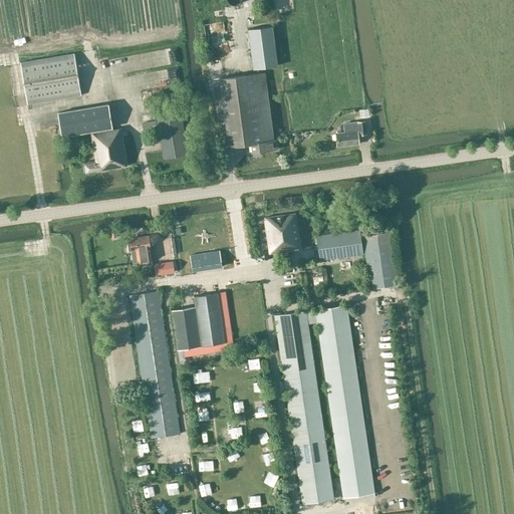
[(253,69),(278,65),(272,26),(248,29),(253,69)]
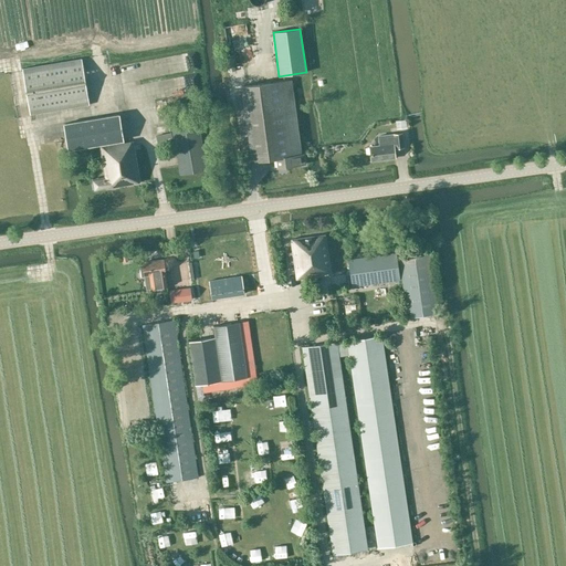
[(238,45),(231,49),(233,55),(241,52),(238,45)]
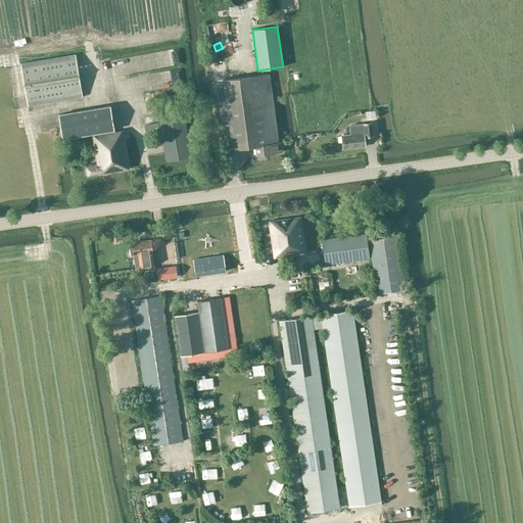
[(216,52),(209,53),(211,66),(218,65),(216,52)]
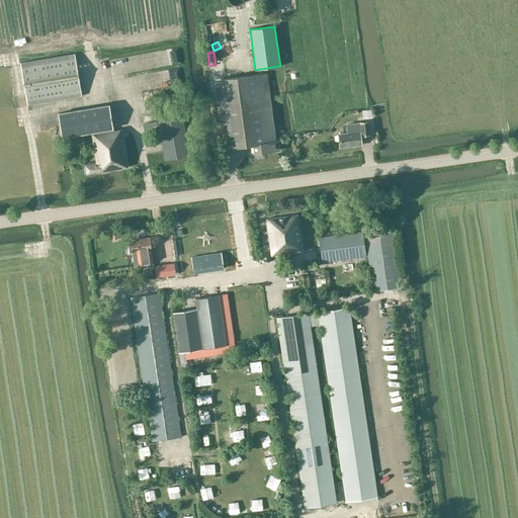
[(82,96),(75,54),(20,63),(27,105),(82,96)]
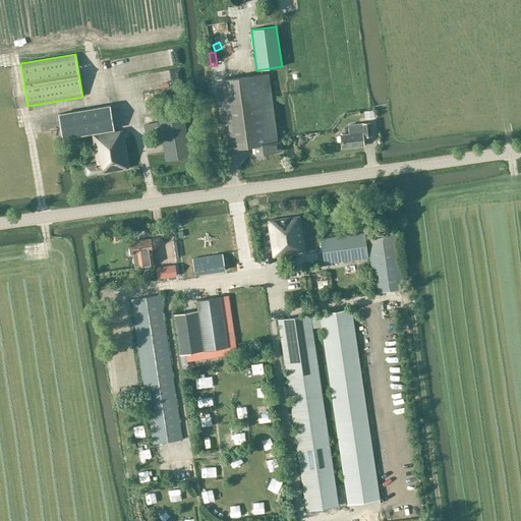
[(9,63),(9,73),(19,72),(18,62),(9,63)]
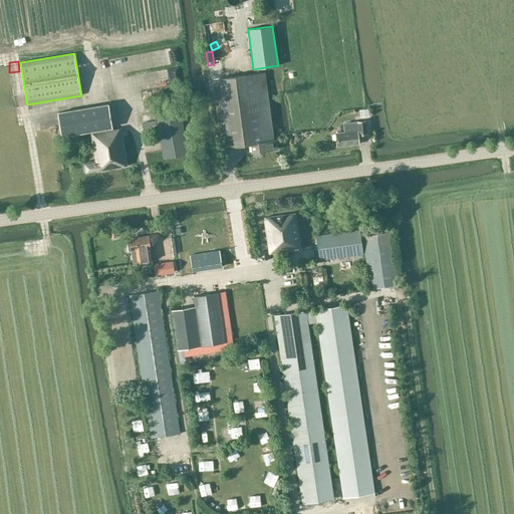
[(252,153),(278,150),(276,139),(273,139),(265,72),(220,78),(229,147),(251,144),(252,153)]
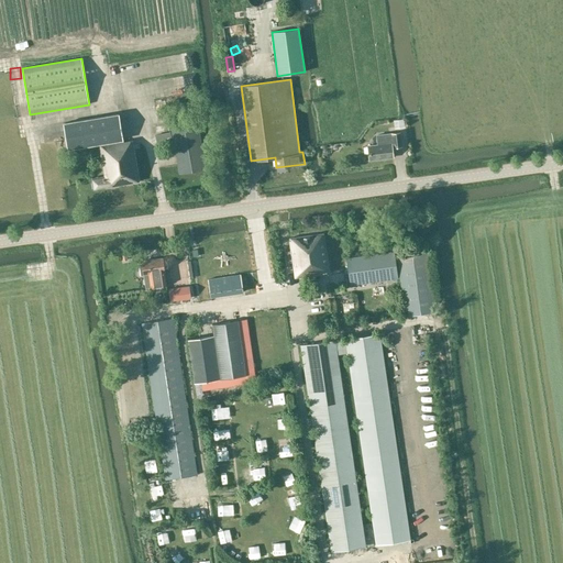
[(68,150),(123,140),(119,113),(64,123),(68,150)]
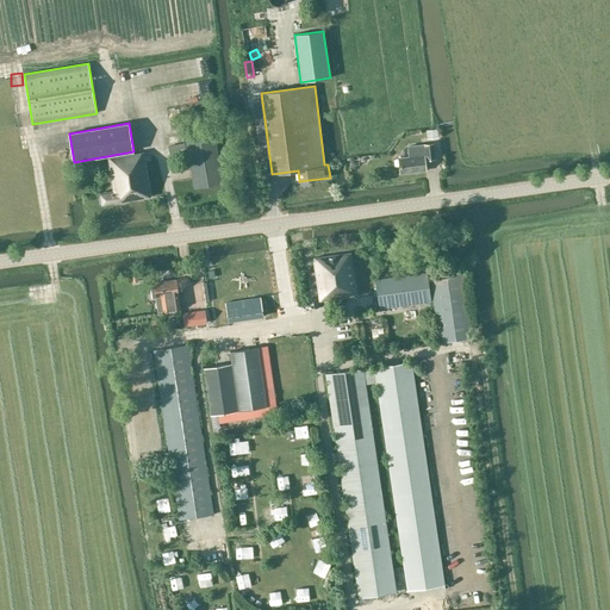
[(439,138),(437,129),(427,130),(428,139),(439,138)]
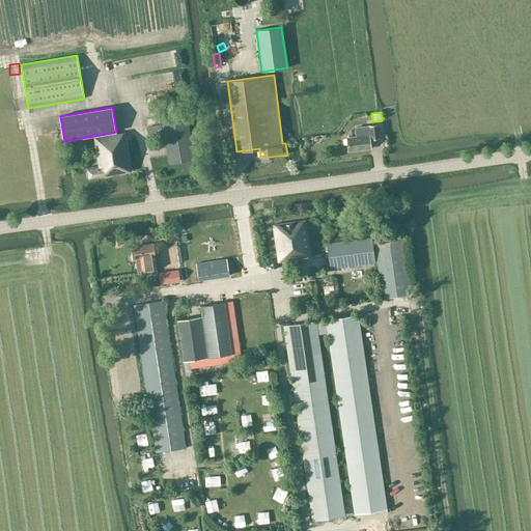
[(148,134),(162,131),(159,116),(145,120),(148,134)]
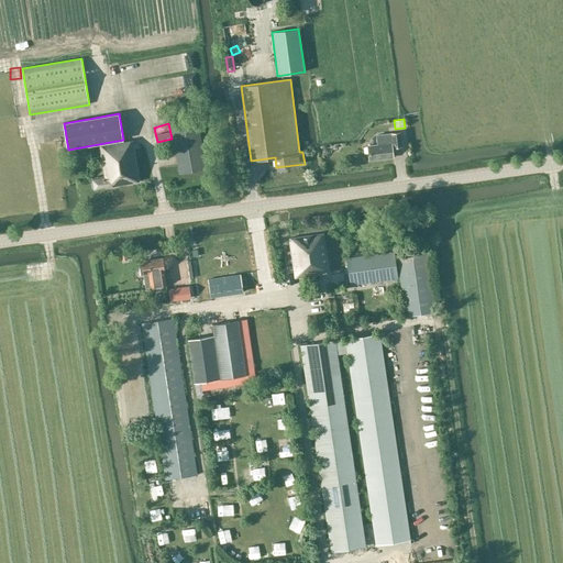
[(179,174),(206,169),(199,124),(172,130),(179,174)]
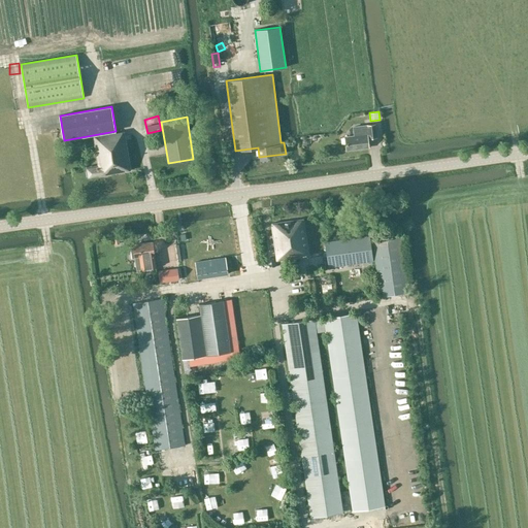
[(355,136),(345,137),(347,150),(368,147),(367,138),(369,138),(377,137),(376,125),(355,127),(355,136)]
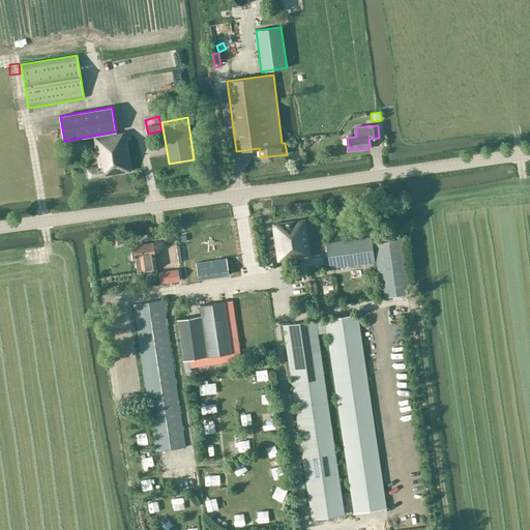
[(100,177),(131,171),(124,131),(93,137),(98,167),(86,169),(88,179),(100,178),(100,177)]
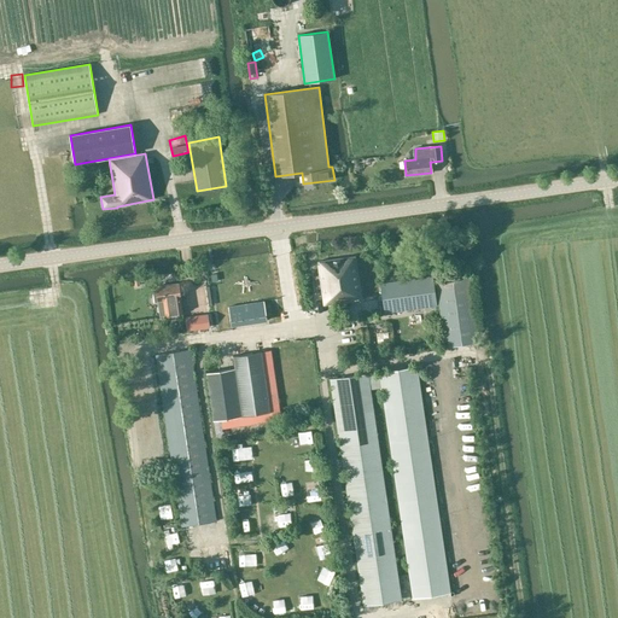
[(541,168),(558,168),(558,158),(541,158),(541,168)]
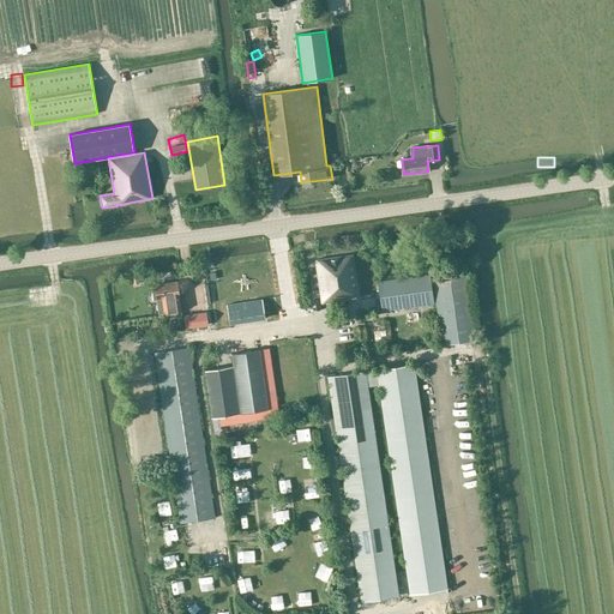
[(349,298),(359,296),(353,254),(317,260),(323,307),(336,306),(335,301),(349,299),(349,298)]
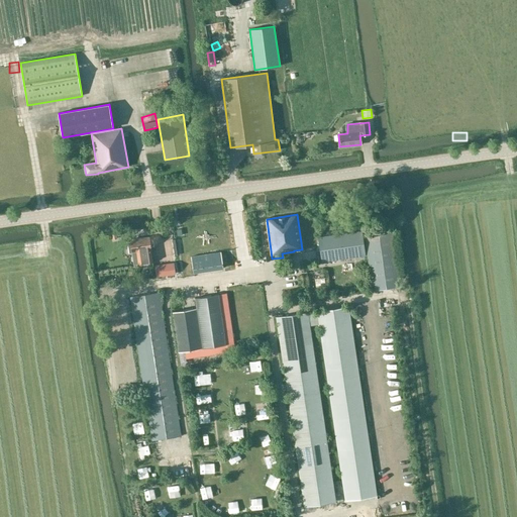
[(363,231),(319,237),(322,262),(366,255),(368,255),(372,291),(401,287),(393,226),(363,231)]
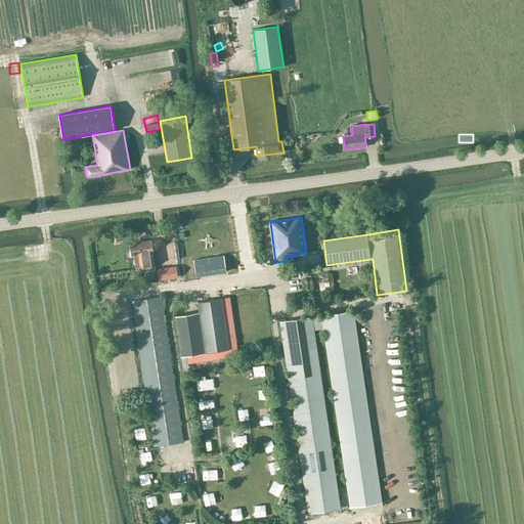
[(153,239),(132,244),(134,260),(139,259),(140,267),(155,265),(153,239)]
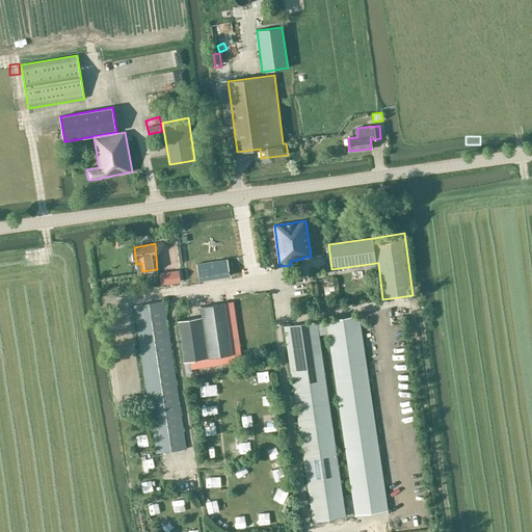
[(228,260),(205,263),(196,264),(198,281),(231,275),(228,260)]
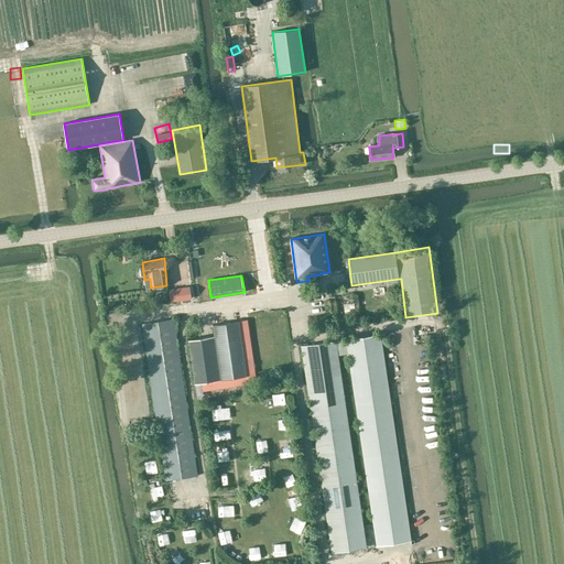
[(171,302),(194,299),(192,286),(170,290),(171,302)]
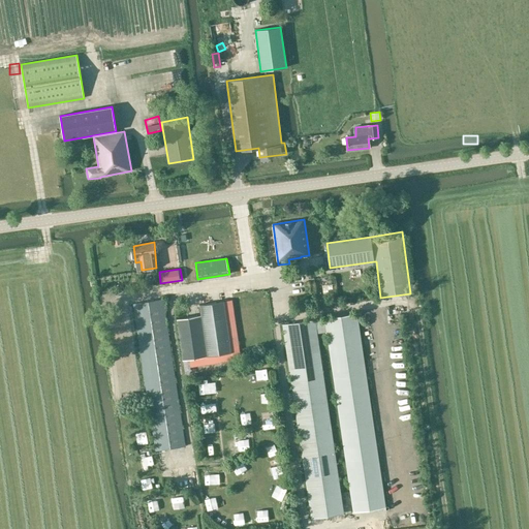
[(165,308),(167,308),(166,301),(164,301),(164,299),(133,304),(156,450),(185,445),(165,308)]
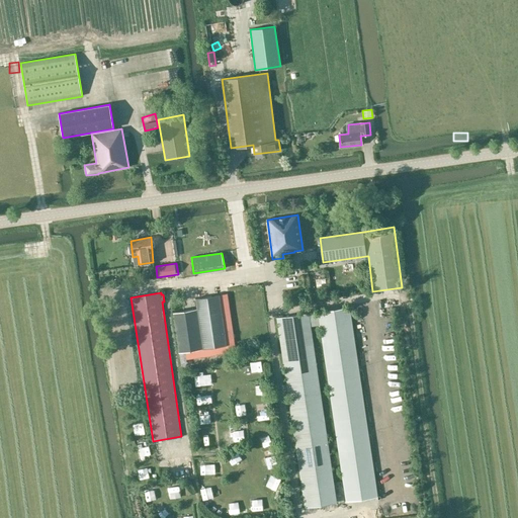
[(228,345),(220,294),(195,298),(197,309),(173,312),(179,352),(228,345)]
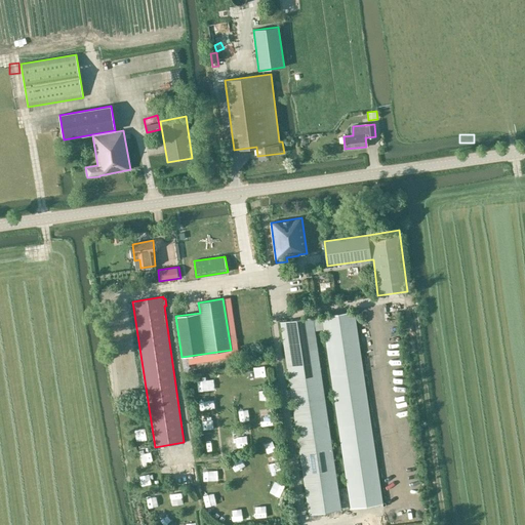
[(310,515),(342,510),(315,329),(325,327),(352,509),(382,503),(355,311),(281,322),(310,515)]
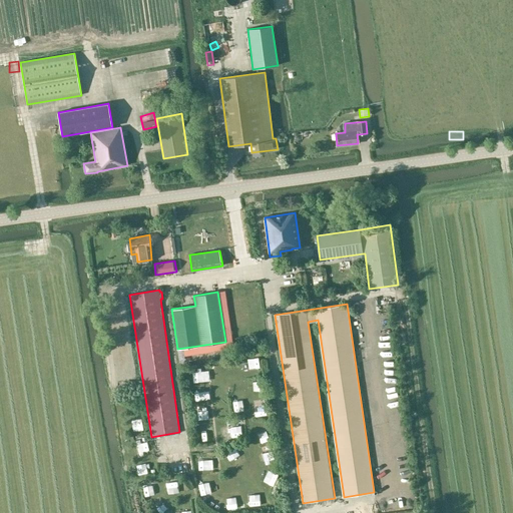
[(241,372),(258,371),(257,359),(239,360),(241,372)]
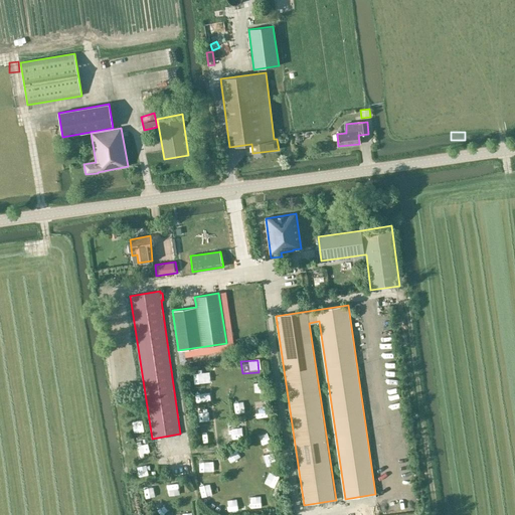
[(252,397),(263,396),(262,385),(251,385),(252,397)]
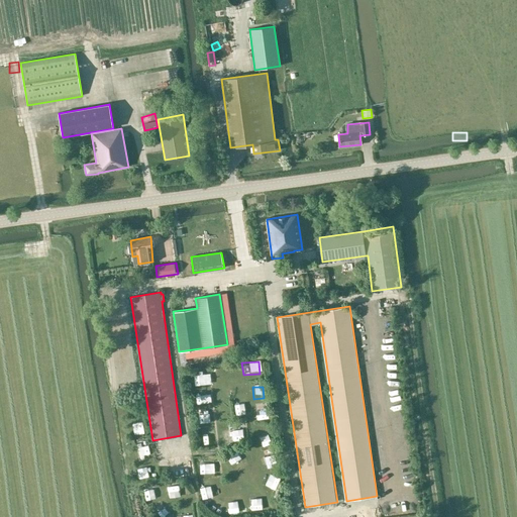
[(233,414),(243,412),(241,403),(231,405),(233,414)]
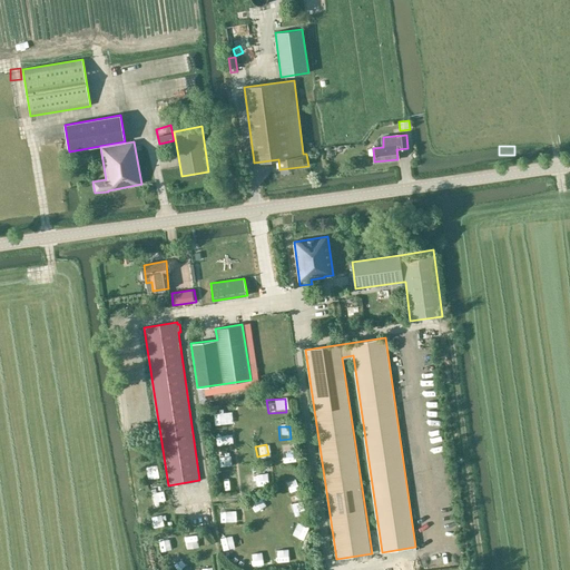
[(290,446),(279,450),(285,467),(295,463),(290,446)]
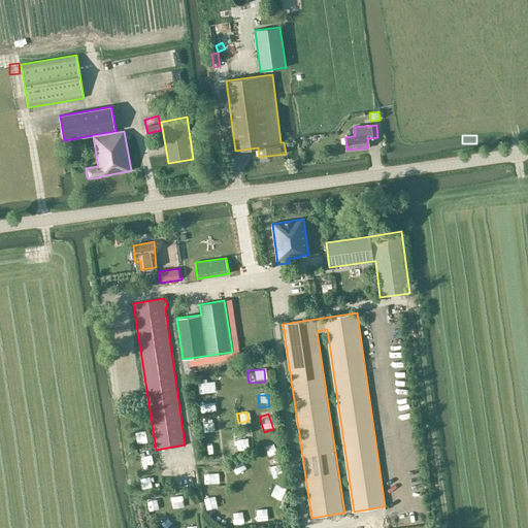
[(231,417),(221,417),(221,428),(232,428),(231,417)]
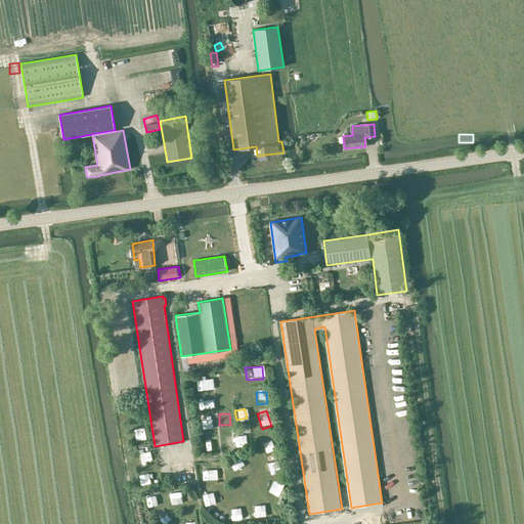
[(143,428),(133,429),(133,440),(144,440),(143,428)]
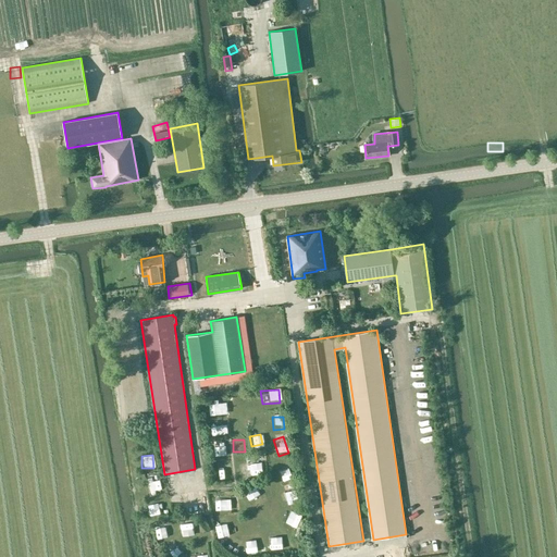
[(247,474),(247,462),(237,462),(237,474),(247,474)]
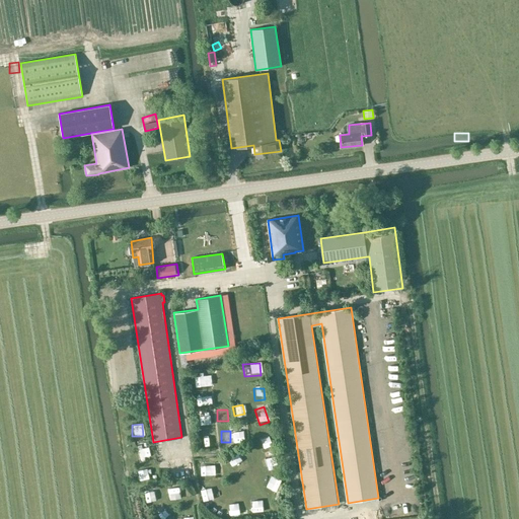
[(246,432),(237,433),(238,443),(247,442),(246,432)]
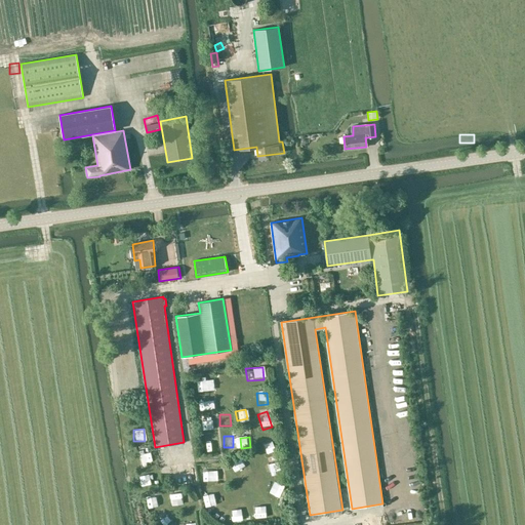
[(259,441),(268,457),(277,452),(269,437),(259,441)]
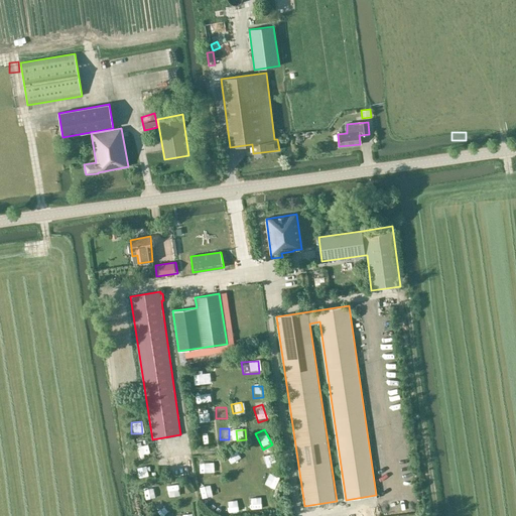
[(262,452),(264,463),(273,462),(272,450),(262,452)]
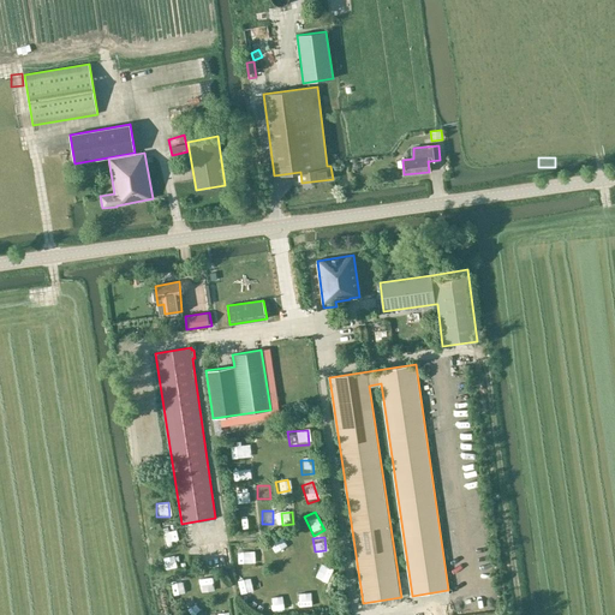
[(248,559),(242,561),(244,567),(256,563),(252,553),(246,554),(248,559)]
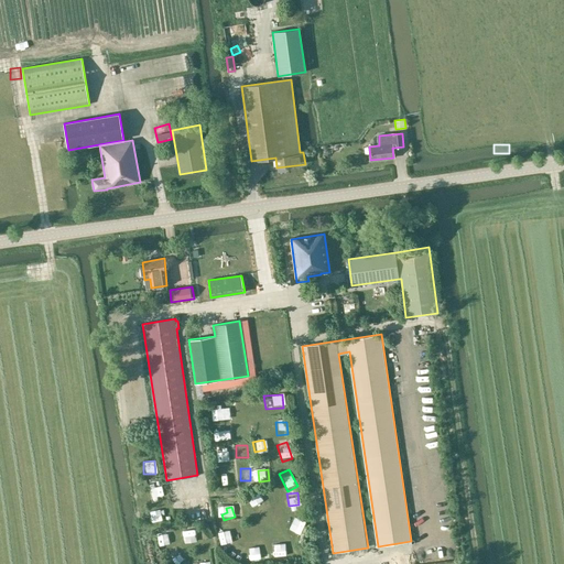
[(230,561),(238,563),(242,551),(234,549),(230,561)]
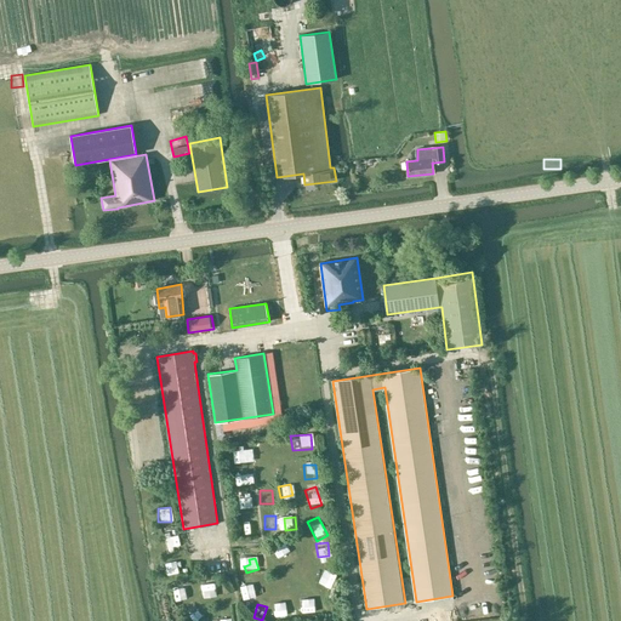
All buildings are outlined.
